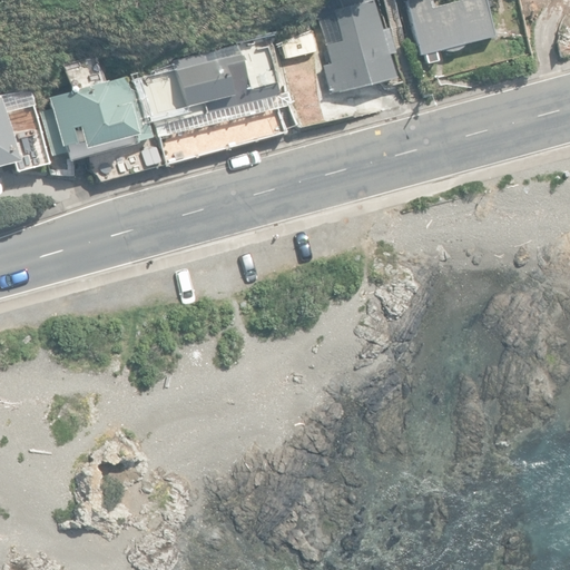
[(336,90),(336,94),(395,79),(389,56),(395,53),(389,29),(382,30),(373,0),(325,0),(317,15),(330,64),(322,66),(328,92),(336,90)]
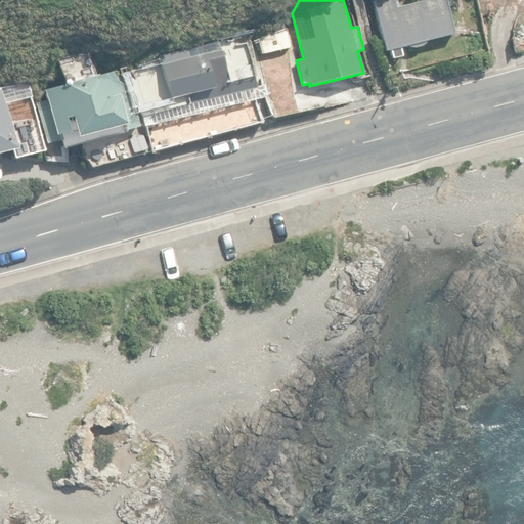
[(389,49),(391,56),(402,54),(400,46),(454,32),(446,0),(419,0),(395,6),(393,0),(372,0),(385,50),(389,49)]
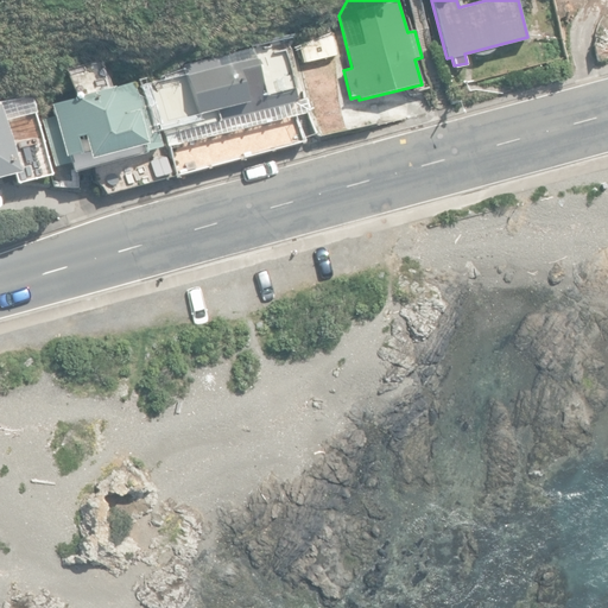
[(173,132),(175,141),(309,113),(306,97),(296,99),(285,49),(187,70),(189,84),(154,92),(163,133),(173,132)]
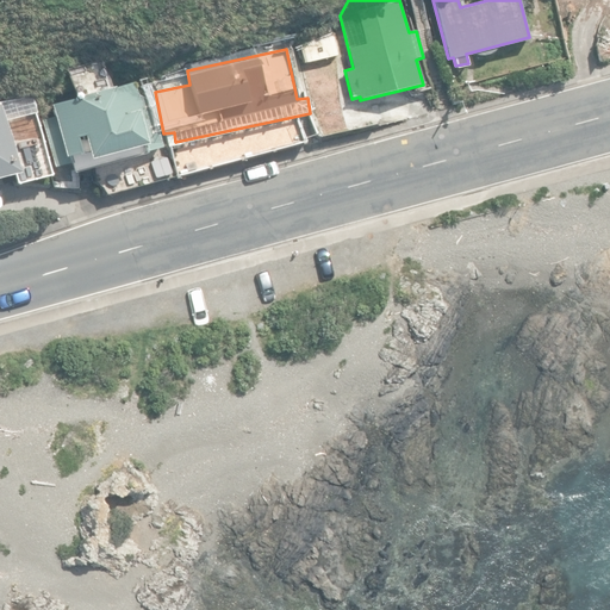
[(135,93),(131,81),(48,103),(50,113),(41,116),(51,165),(69,160),(72,170),(162,145),(150,99),(135,93)]
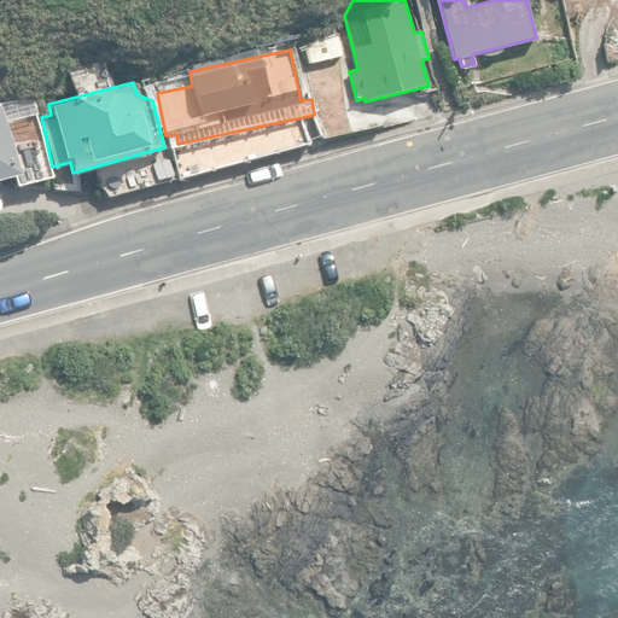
[(0,108),(0,181),(15,179),(16,186),(52,178),(36,110),(4,117),(1,108),(0,108)]
